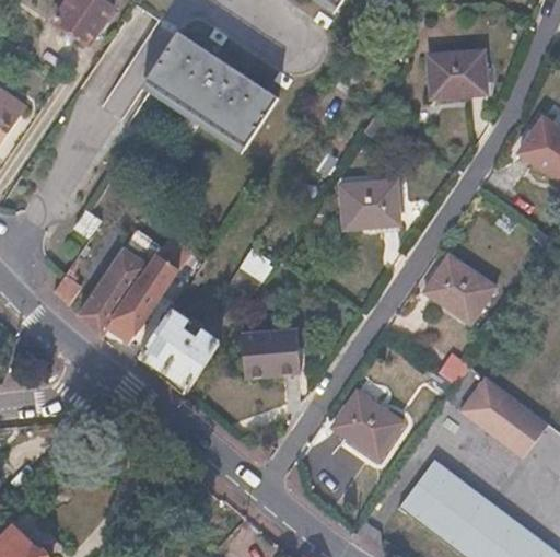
[(115,6),(107,0),(69,0),(55,21),(89,45),(100,28),(103,31),(111,20),(107,18),(115,6)]
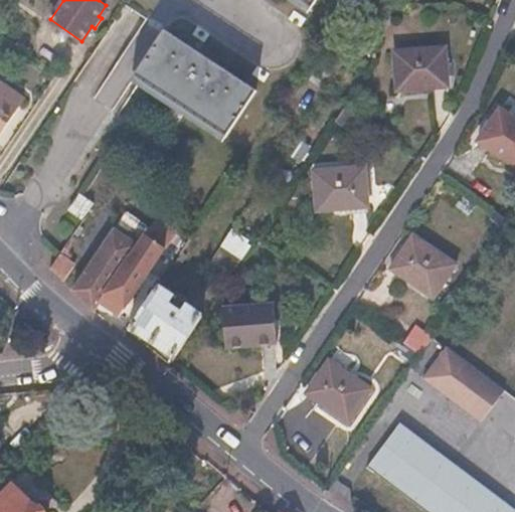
[(165,26),(134,74),(247,150),(280,103),(165,26)]
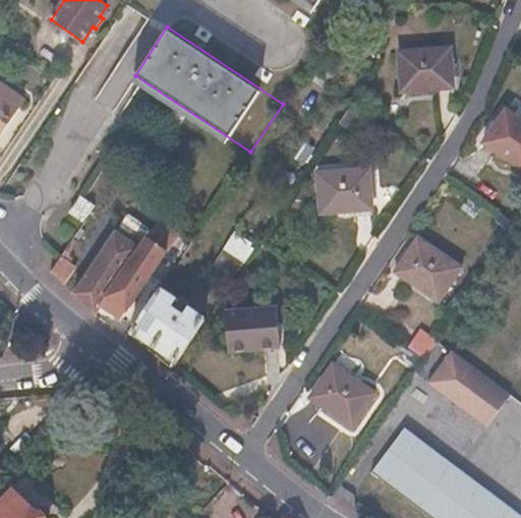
[(451,45),(400,49),(403,88),(453,83),(451,45)]
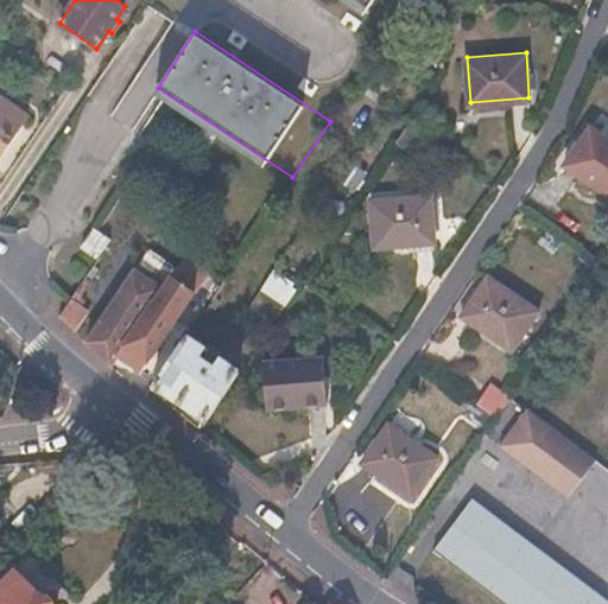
[(0,153),(27,114),(0,95),(0,153)]
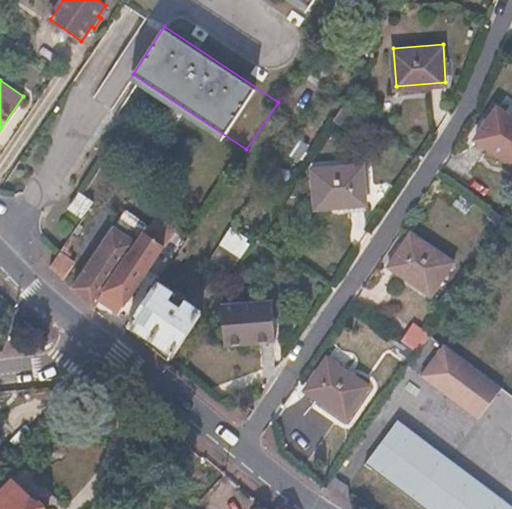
[(511,115),(497,105),(475,137),(511,163),(511,115)]
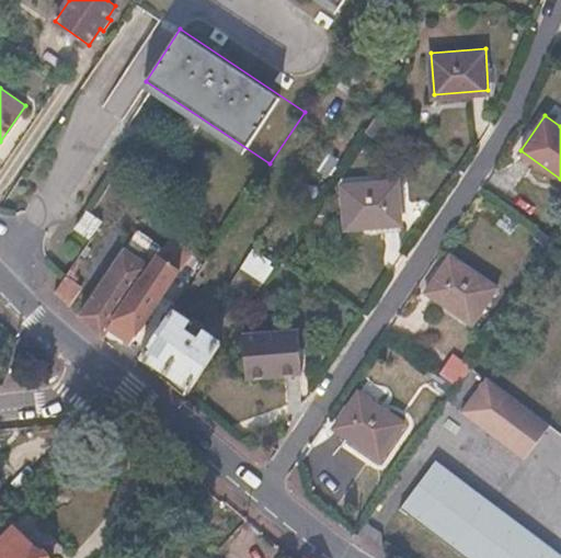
[(353,144),(330,128),(318,146),(341,161),(353,144)]
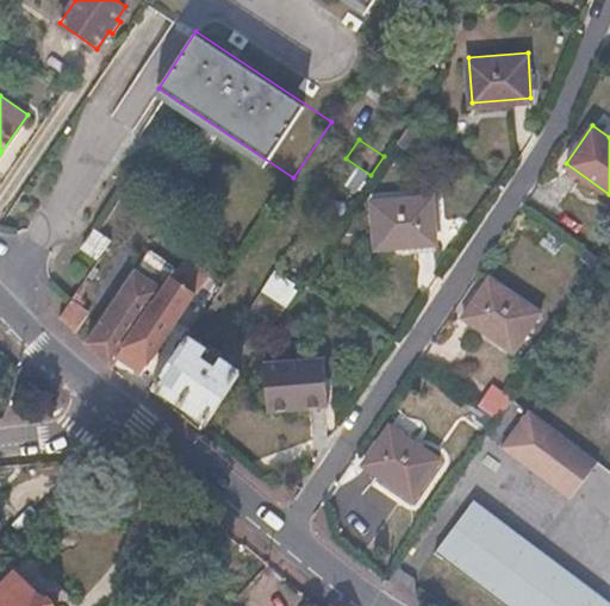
[(348,185),(327,193),(331,206),(353,199),(348,185)]
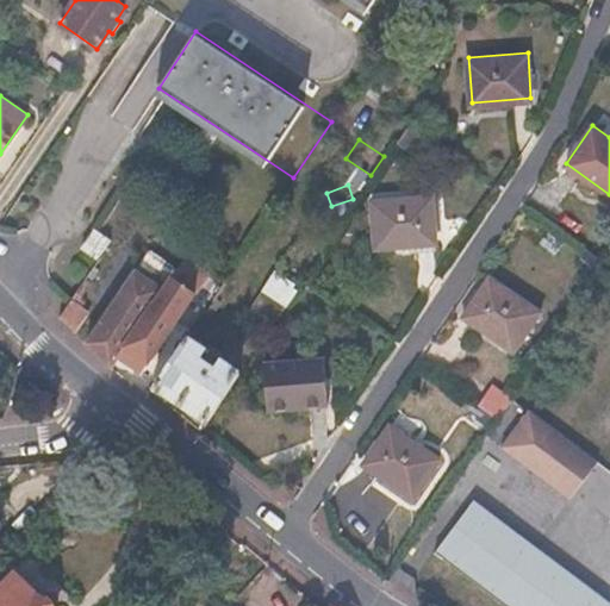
[(430,192),(371,198),(375,245),(435,241),(430,192)]
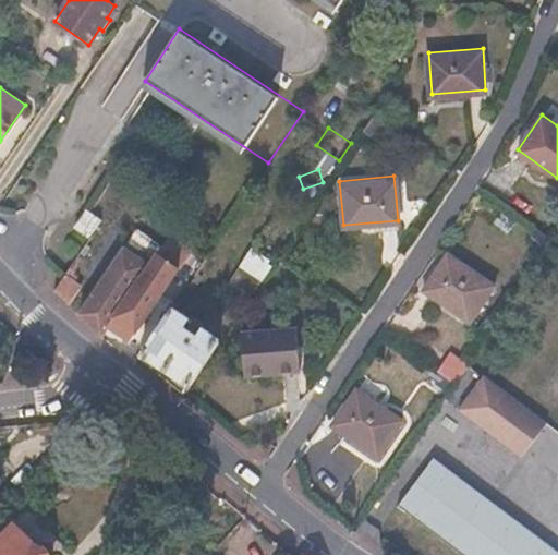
[(101,218),(86,207),(75,224),(91,236),(101,218)]
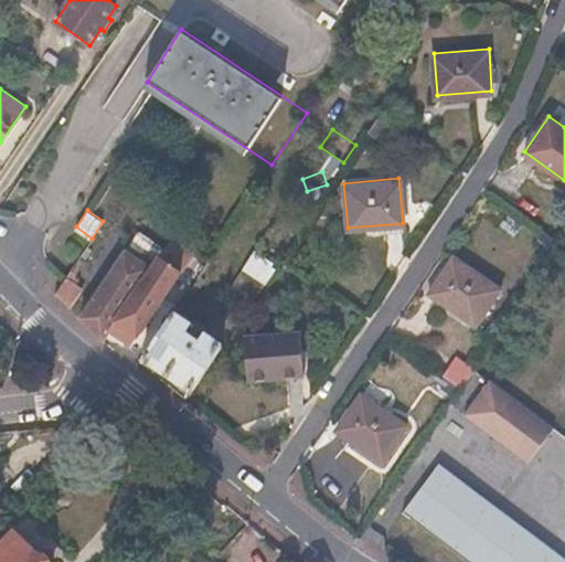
[(180,234),(179,233),(176,237),(187,245),(195,231),(188,226),(182,233),(181,233),(180,234)]
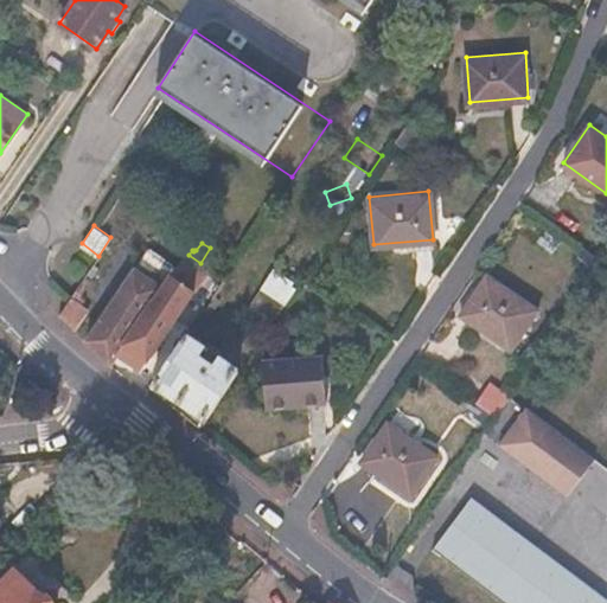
[(178,267),(148,248),(85,339),(113,364),(119,355),(174,271),(178,267)]
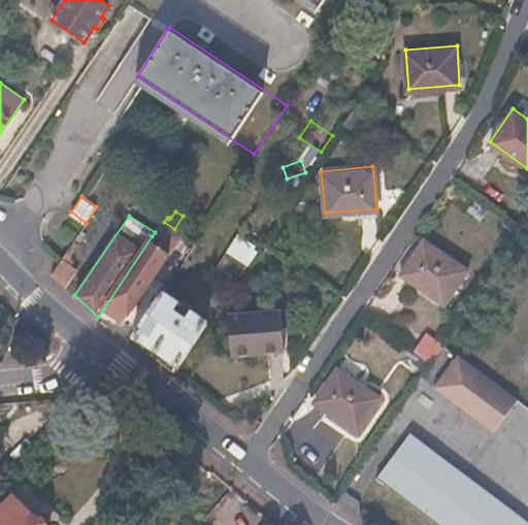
[(177,231),(171,239),(186,250),(192,240),(177,231)]
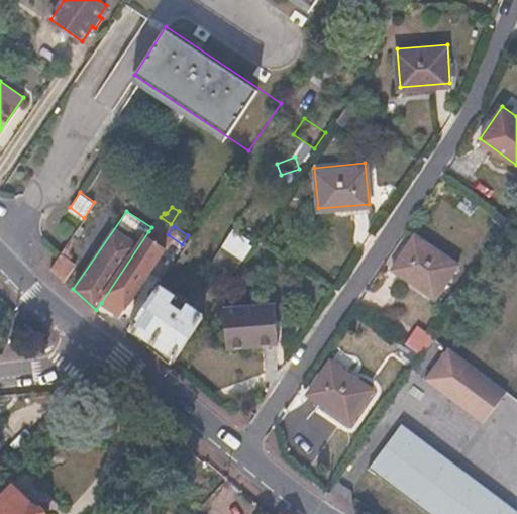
[(230,229),(223,242),(242,252),(249,239),(230,229)]
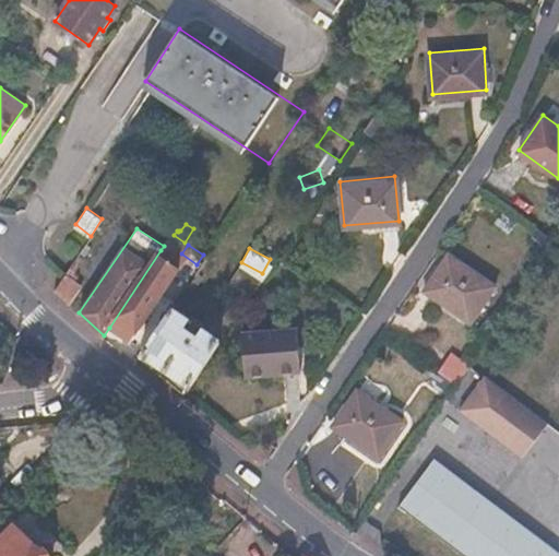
[(170,258),(161,250),(109,328),(128,340),(161,292),(152,285),(170,258)]
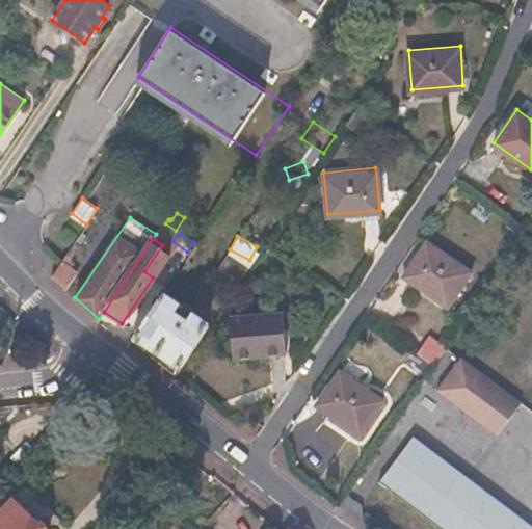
[(472,272),(428,243),(405,276),(449,306),(472,272)]
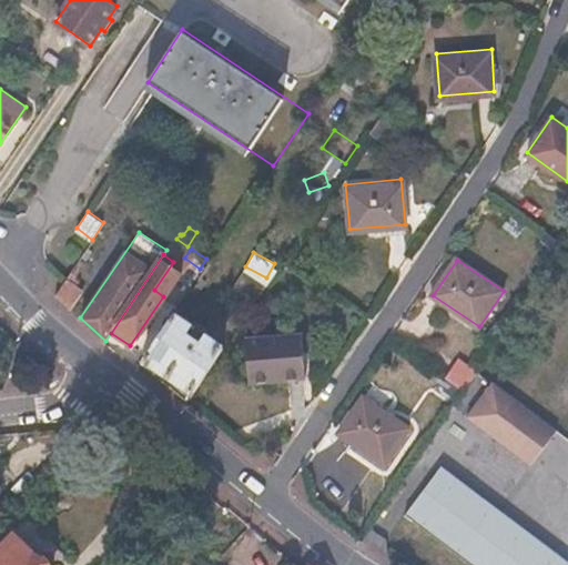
[(263,286),(242,272),(226,295),(247,310),(263,286)]
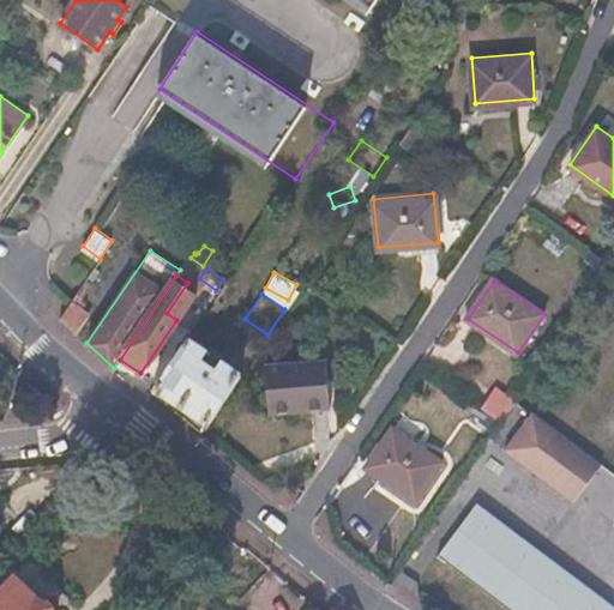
[(80,297),(76,295),(60,318),(76,332),(94,307),(80,297)]
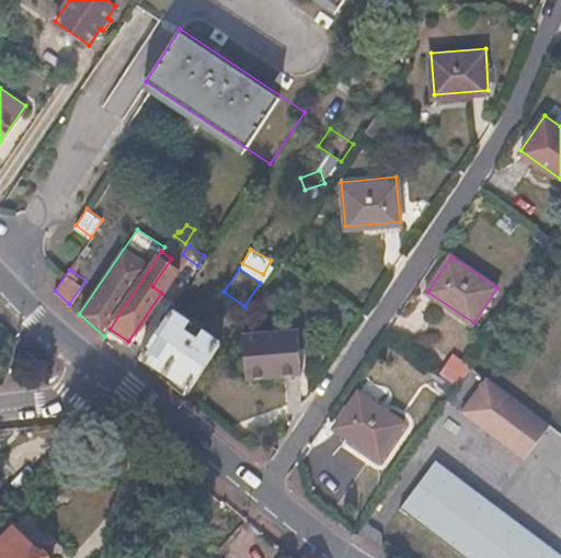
[(189,321),(170,309),(138,356),(184,395),(220,342),(203,330),(197,339),(183,330),(189,321)]
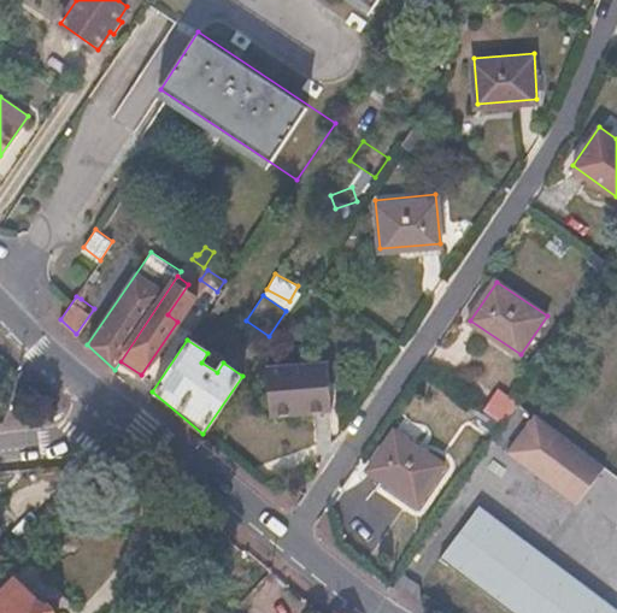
[(327,361),(268,365),(271,411),(330,407),(327,361)]
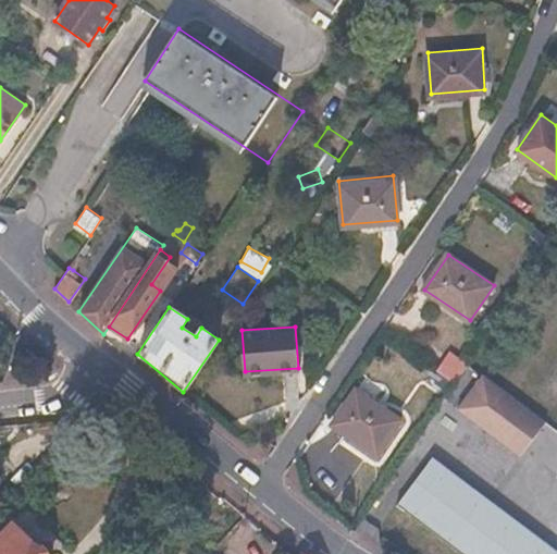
[(449,347),(440,367),(457,374),(467,356),(449,347)]
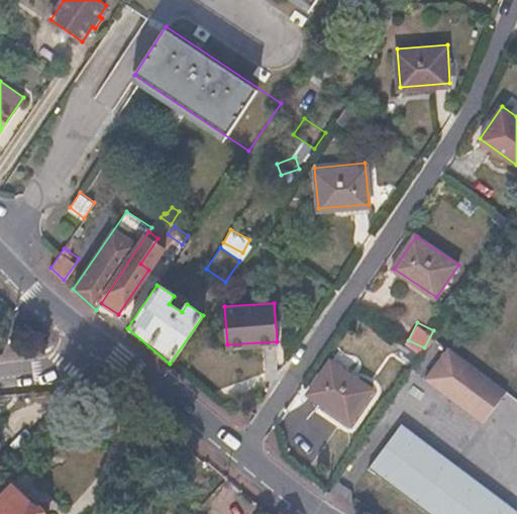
[(448,340),(423,376),(483,419),(509,385),(448,340)]
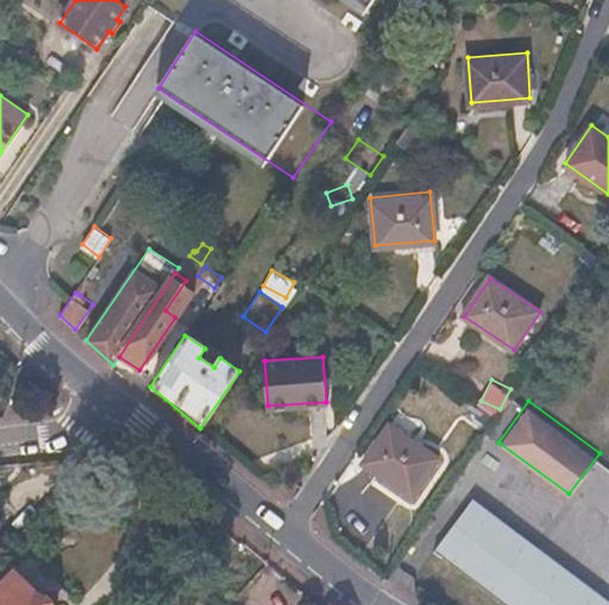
[(440,458),(390,426),(365,464),(414,496),(440,458)]
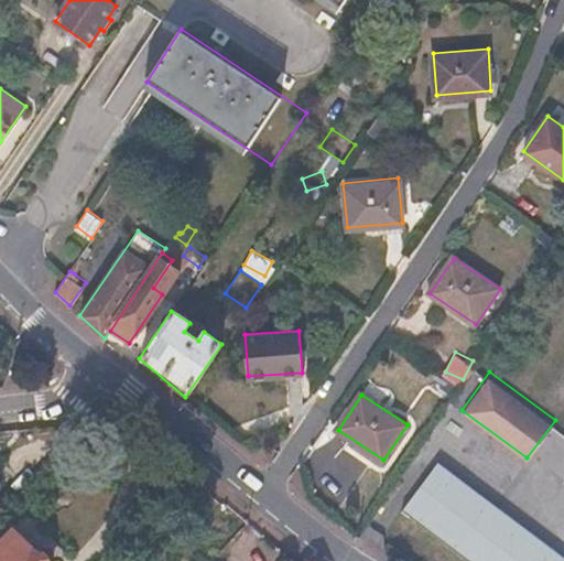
[(563,560),(563,557),(437,462),(431,471),(401,510),(409,516),(468,560),(563,560)]
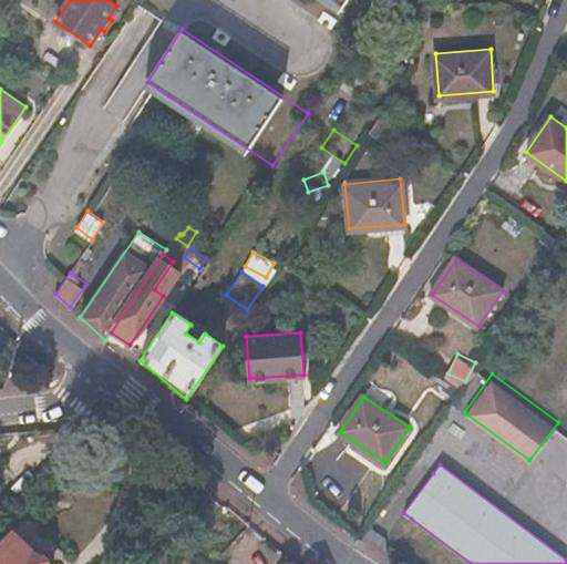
[(10,532),(0,542),(0,563),(50,563),(37,552),(34,555),(18,539),(10,532)]
